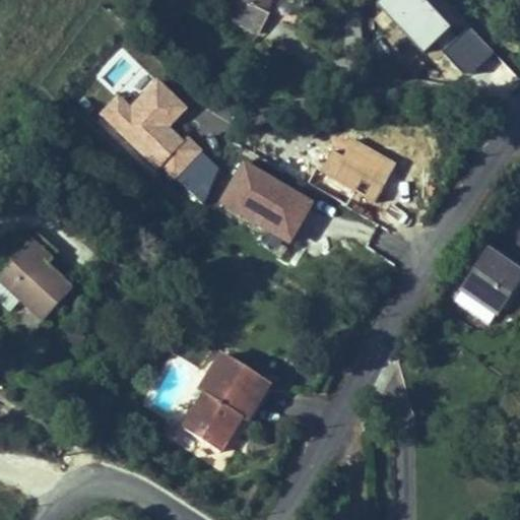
[(233,0),(225,14),(260,33),(271,12),(267,9),(271,0),(233,0)]
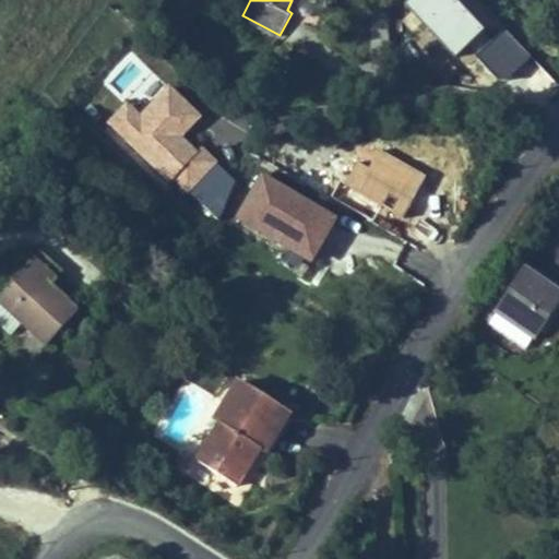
[(498,81),(507,81),(531,58),(504,31),(491,44),(451,0),(415,0),(408,7),(455,57),(466,47),(498,81)]
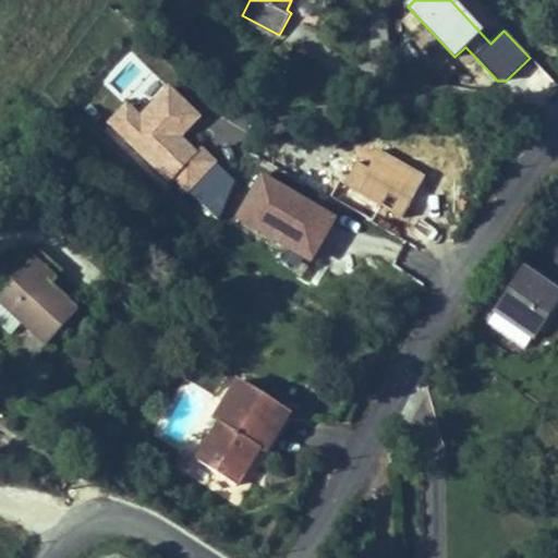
[(441,80),(455,69),(447,61),(435,72),(441,80)]
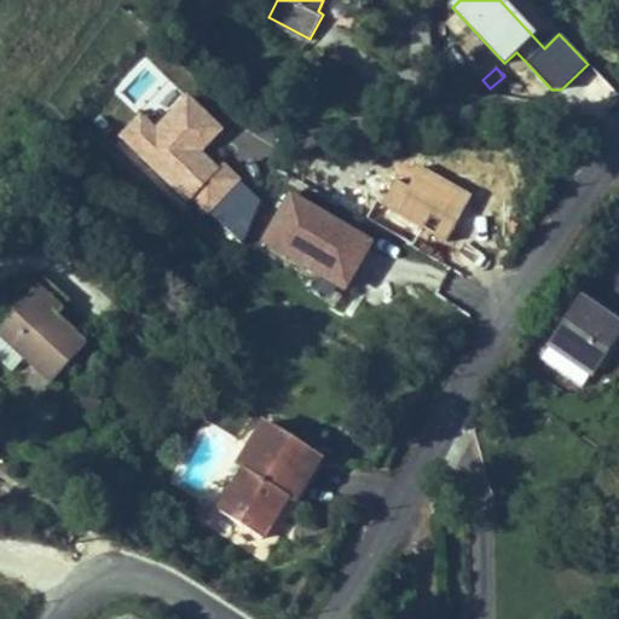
[(207,212),(238,180),(223,166),(218,171),(195,149),(201,143),(206,146),(221,131),(187,98),(156,131),(140,116),(121,136),(189,202),(194,198),(207,212)]
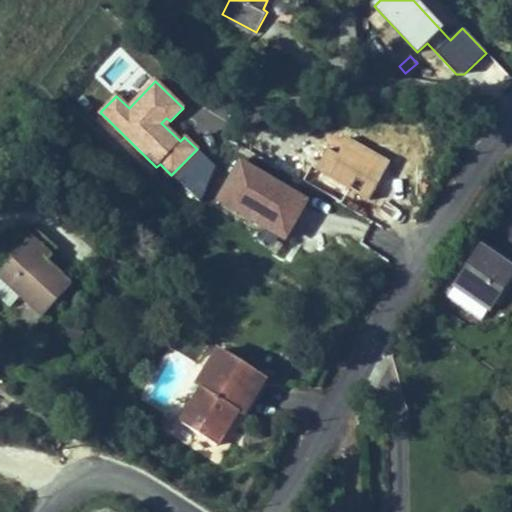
[(85,107),(90,102),(82,95),(77,100),(85,107)]
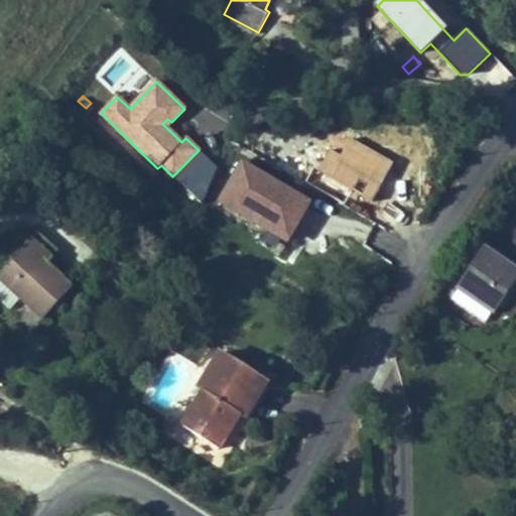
[(171,122),(167,119),(162,124),(166,127),(171,122)]
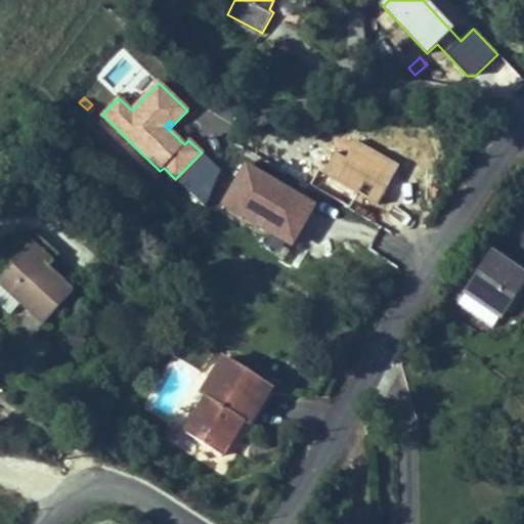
[(322,132),(317,141),(329,147),(333,138),(322,132)]
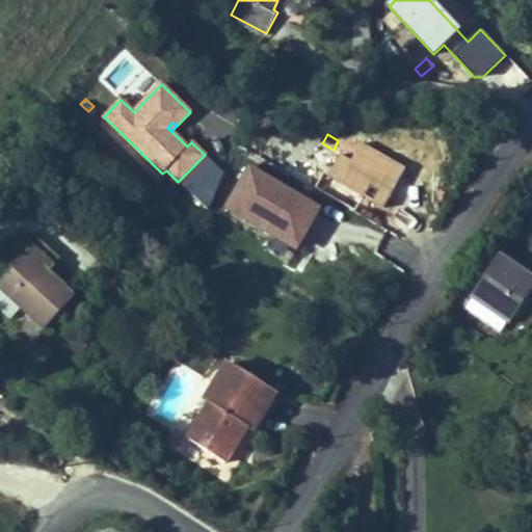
[(224,174),(205,155),(178,182),(209,211),(224,174)]
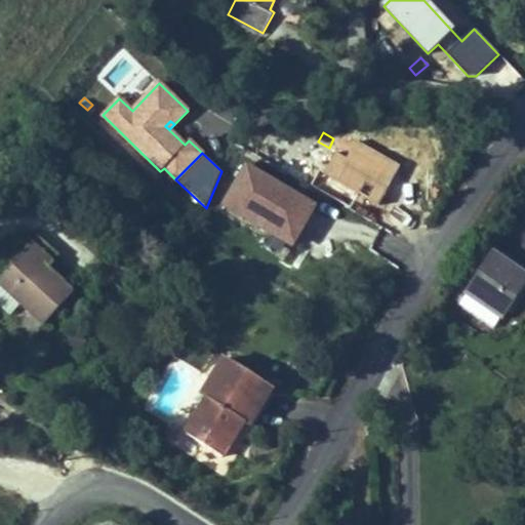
[(246,166),(225,203),(293,243),(315,207),(246,166)]
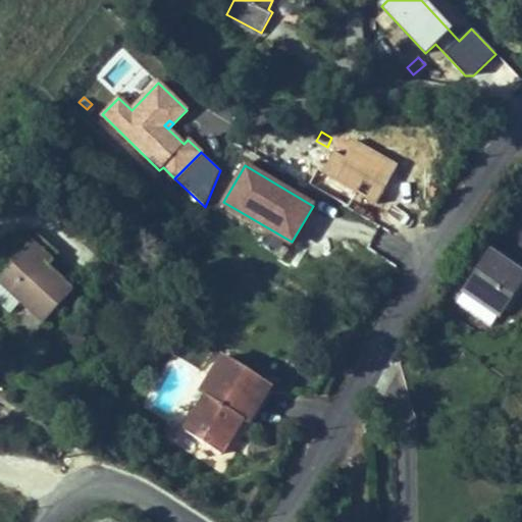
[(0,263),(0,267),(44,310),(74,278),(48,252),(51,249),(32,230),(0,263)]
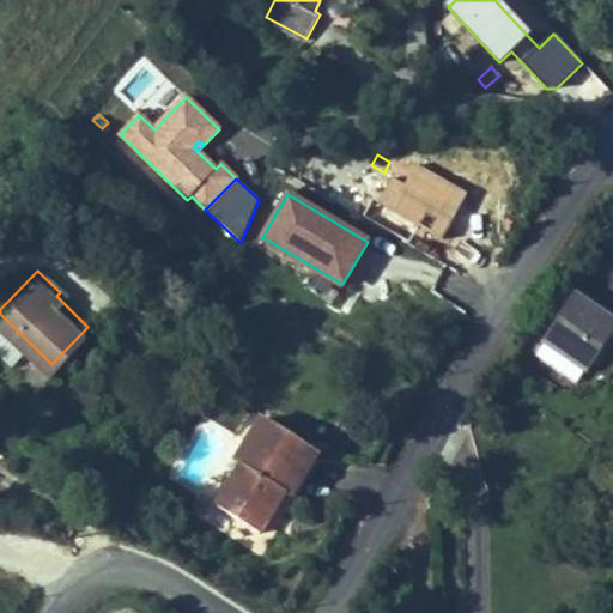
[(612,310),(570,283),(540,328),(542,331),(582,357),(586,358),(612,315),(612,310)]
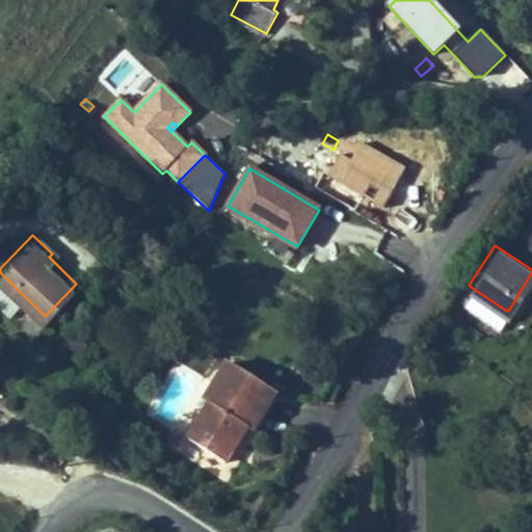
[(505,310),(471,287),(463,298),(498,320),(505,310)]
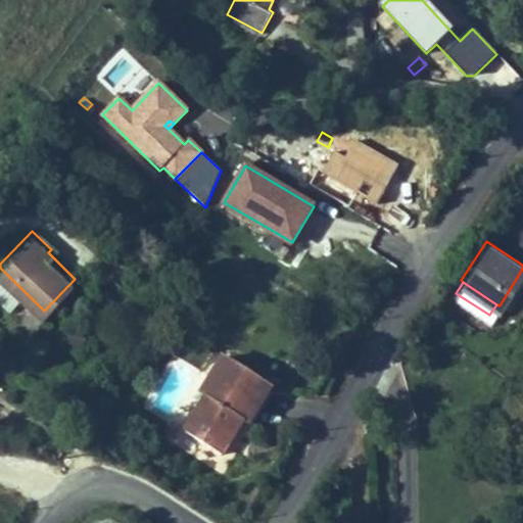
[(224,456),(246,421),(251,424),(273,390),(265,385),(268,380),(230,355),(205,394),(209,397),(187,432),(224,456)]
